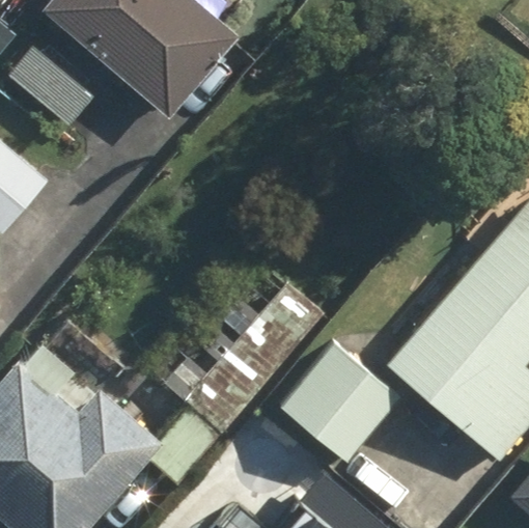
[(235,36),(190,0),(47,0),(39,10),(168,117),(235,36)]
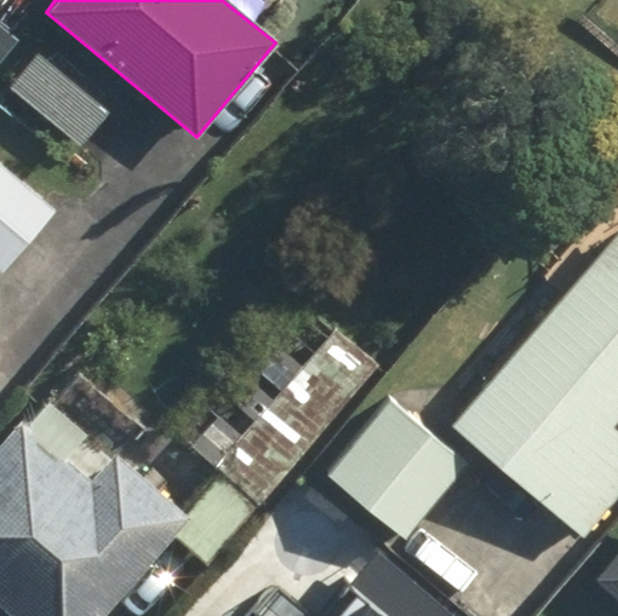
[(109,113),(33,46),(3,80),(79,147),(109,113)]
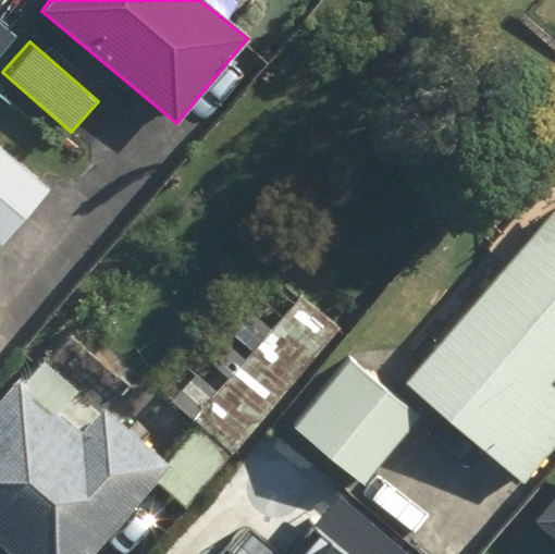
[(50,186),(0,145),(0,242),(2,244),(50,186)]
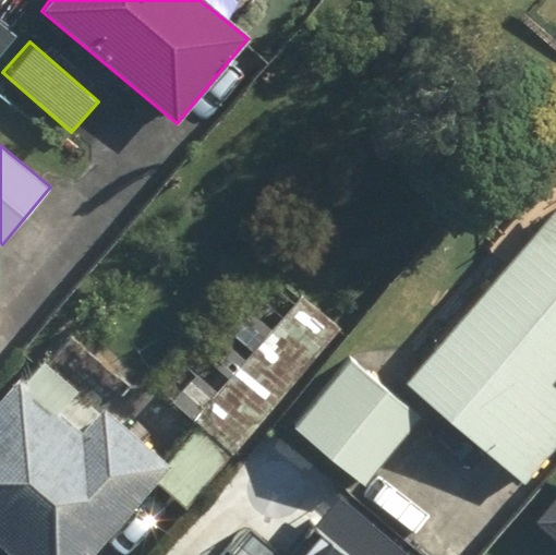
[(555,203),(402,381),(487,454),(523,484),(555,445),(555,387),(550,383),(555,375),(555,203)]
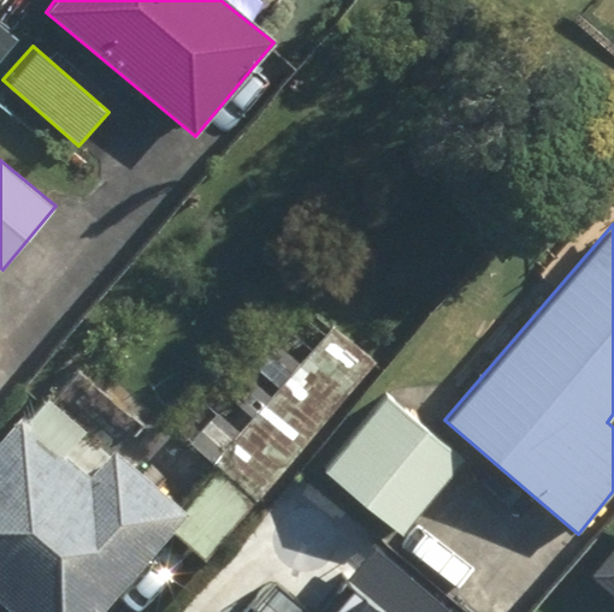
[(200,559),(253,507),(379,361),(311,307),(193,446),(216,469),(173,510),(124,458),(145,438),(78,370),(0,446),(0,606),(5,611),(102,611),(179,538),(200,559)]
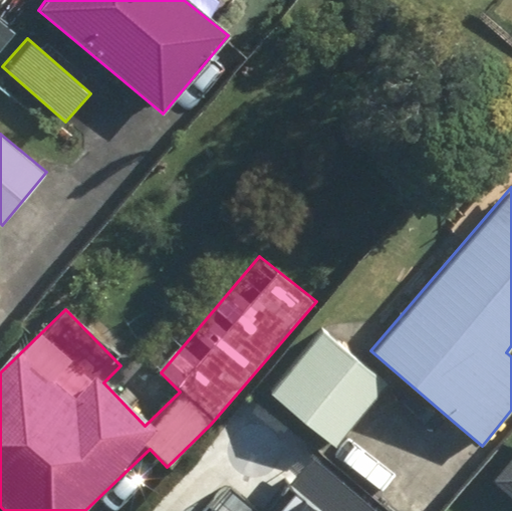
[(389,381),(325,330),(271,397),(334,448),(389,381)]
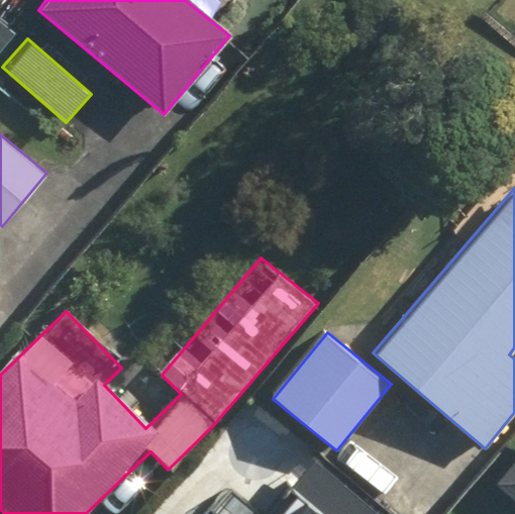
[(514,459),(497,483),(514,500),(514,459)]
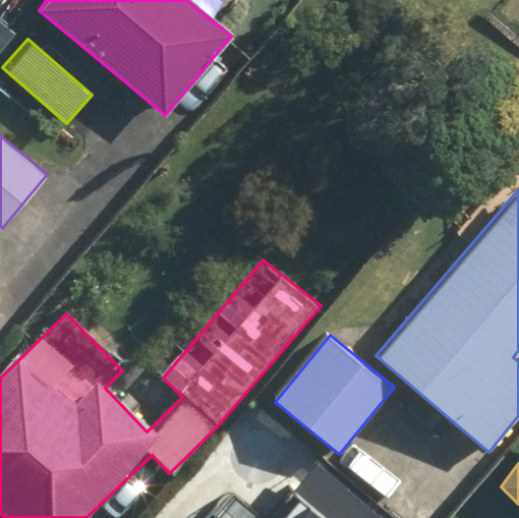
[(315,517),(277,488),(254,517),(315,517)]
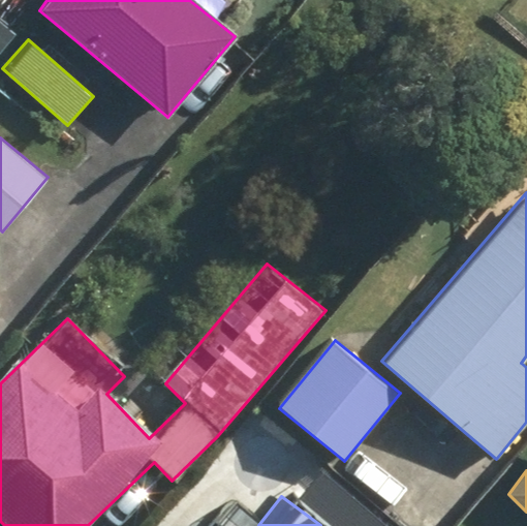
All buildings are outlined.
